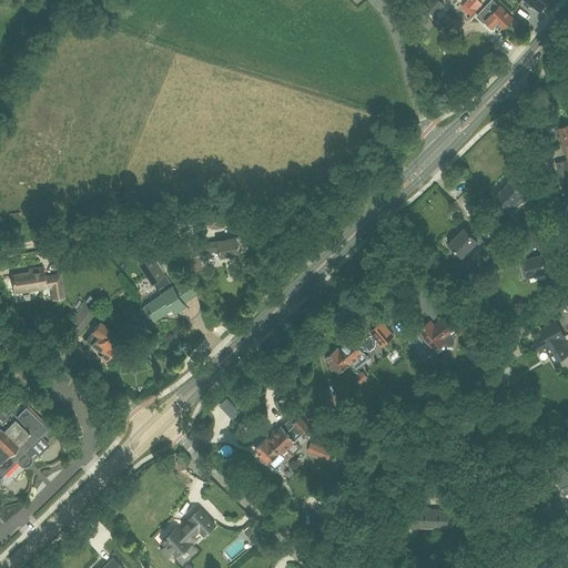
[(444,4),(439,0),(426,0),(424,3),(435,13),(444,4)]
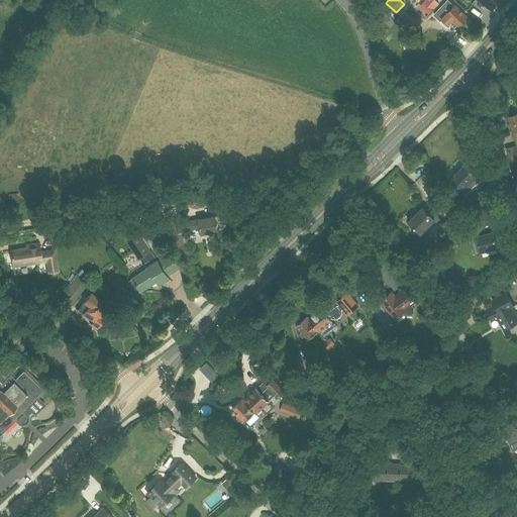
[(434,0),(428,0),(428,1),(426,0),(422,0),(418,4),(423,8),(421,11),(423,13),(425,11),(428,14),(438,4),(434,0)]
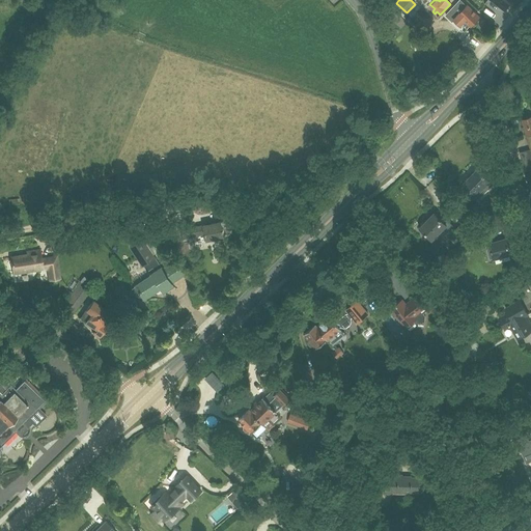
[(490,0),(504,10),(511,0),(490,0)]
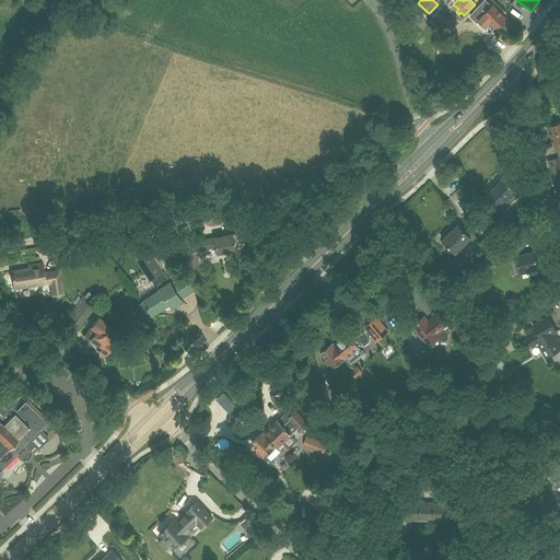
[(496,28),(497,28),(505,18),(491,6),(491,7),(487,3),(478,12),(477,12),(471,18),(477,22),(478,21),(485,26),(489,22),(496,28)]
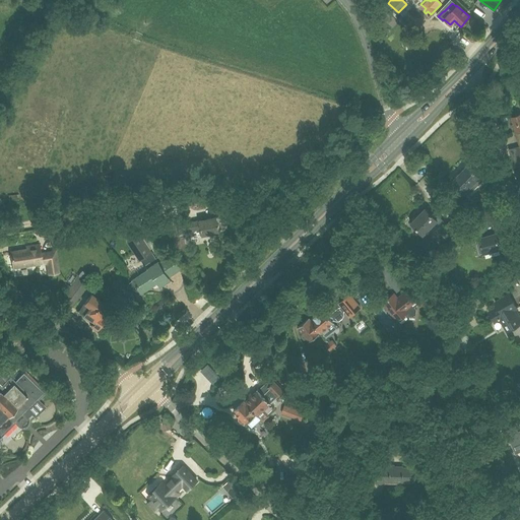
[(396,14),(394,18),(404,22),(406,17),(396,14)]
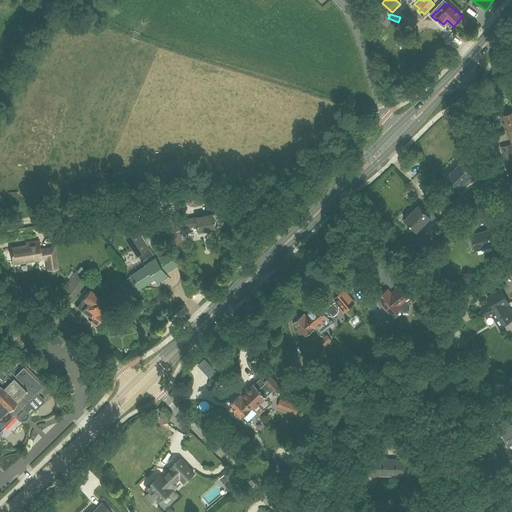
[(511,112),(507,114),(503,115),(505,122),(504,123),(511,146),(511,112)]
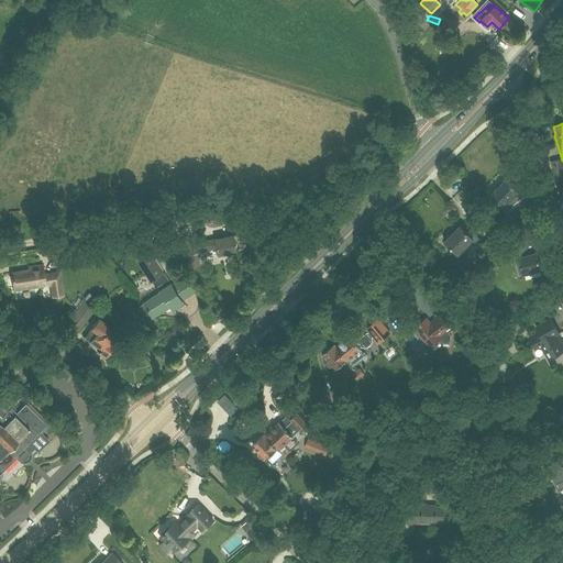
[(506,179),(490,195),(503,208),(519,192),(506,179)]
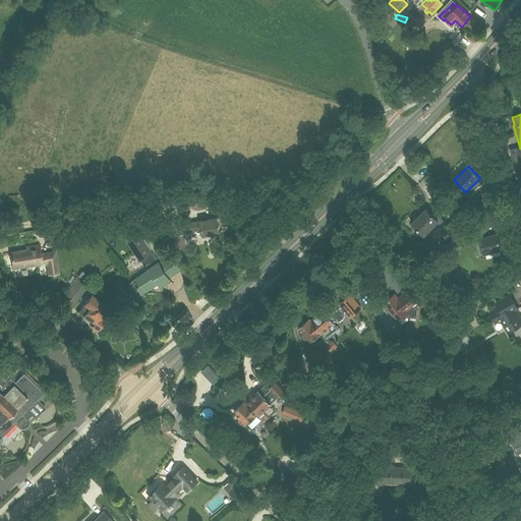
[(468,197),(462,203),(470,212),(476,206),(468,197)]
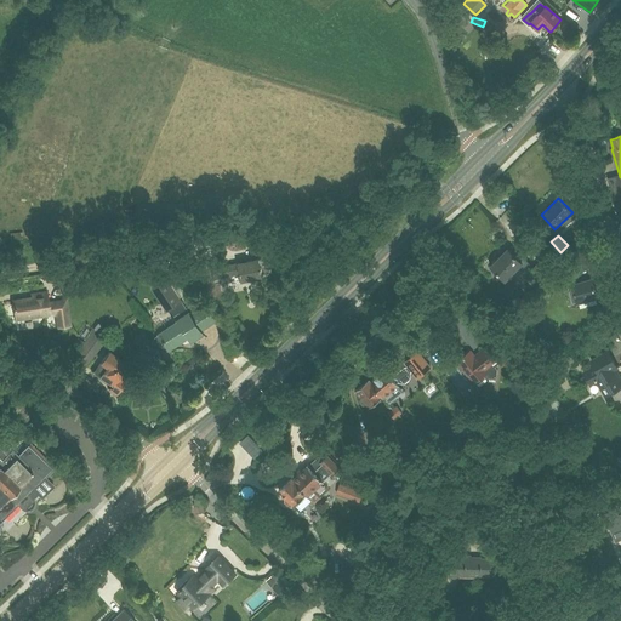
[(567,251),(571,257),(584,248),(579,241),(567,251)]
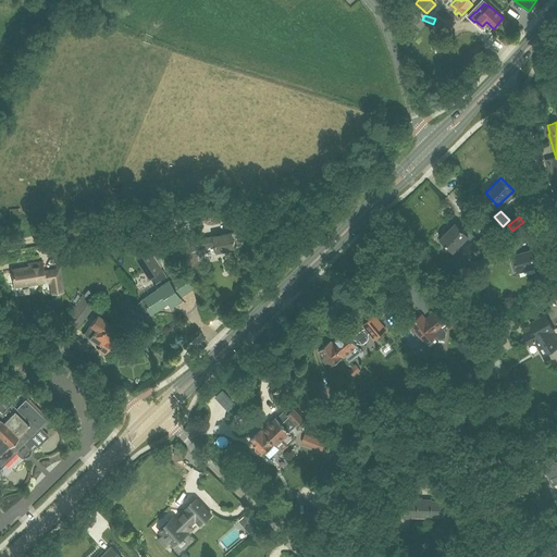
[(440,239),(453,251),(468,236),(455,223),(440,239)]
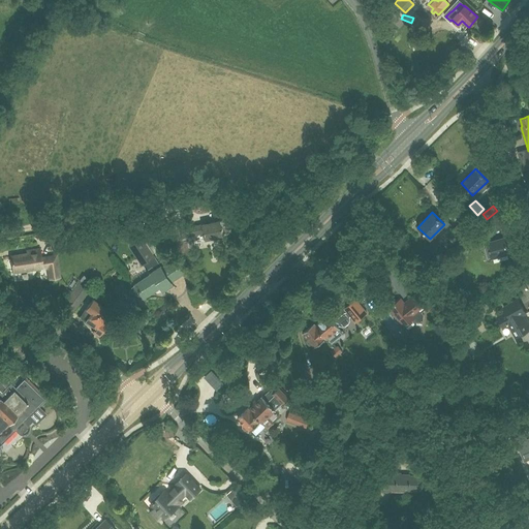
[(474,227),(465,218),(455,228),(464,238),(474,227)]
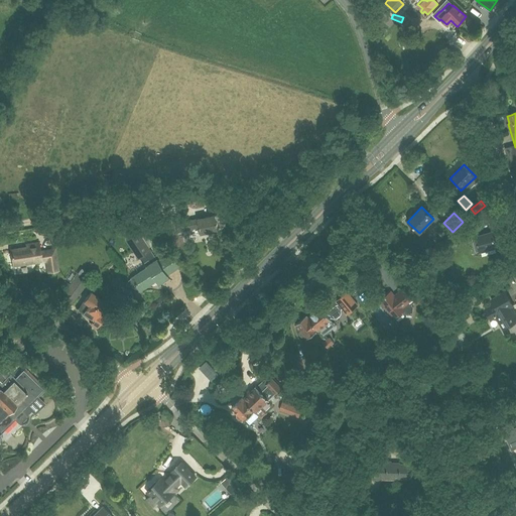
[(177,218),(165,221),(167,234),(187,230),(199,228),(199,229),(200,228),(201,234),(218,231),(217,227),(218,227),(215,216),(185,222),(178,223),(177,218)]
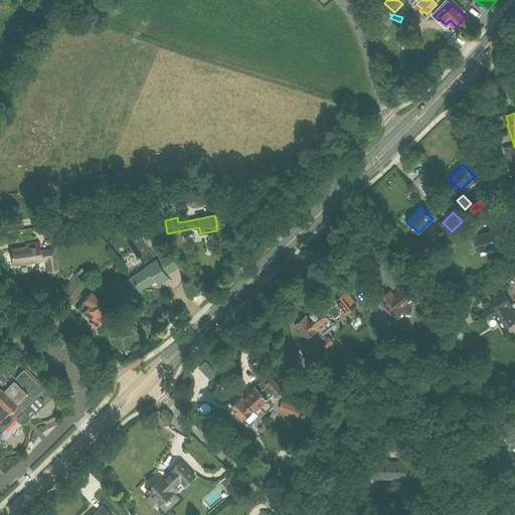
[(475,237),(479,250),(494,246),(490,232),(480,235),(476,224),(465,227),(468,239),(475,237)]
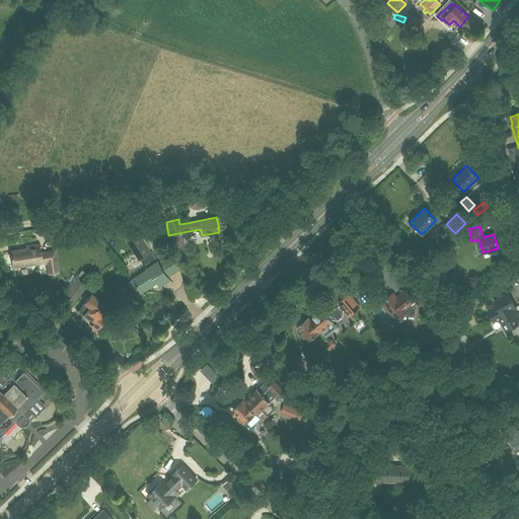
[(141,260),(144,265),(149,262),(156,257),(140,232),(127,241),(139,261),(141,260)]
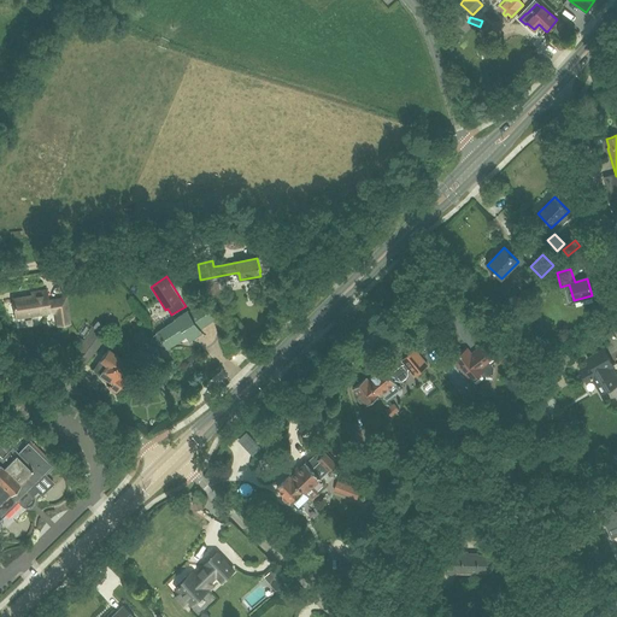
[(46,291),(30,293),(31,297),(12,299),(15,317),(54,311),(57,325),(69,324),(65,298),(47,300),(46,291)]
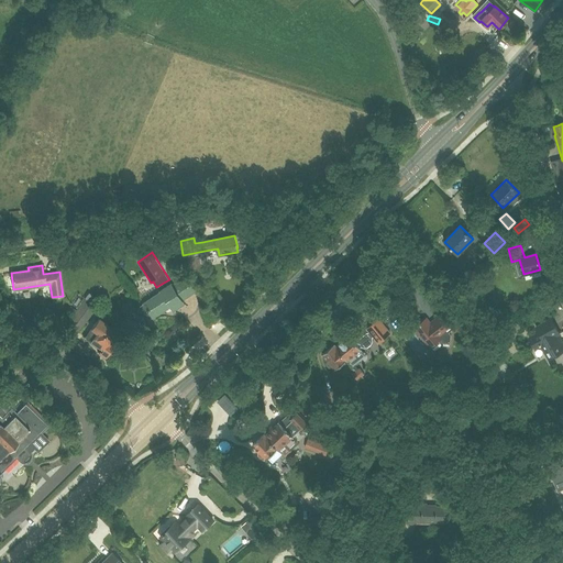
[(140,305),(139,310),(138,315),(141,318),(145,320),(150,319),(170,305),(174,309),(183,302),(181,301),(196,291),(186,276),(173,285),(169,279),(162,284),(164,287),(161,289),(162,290),(140,305)]
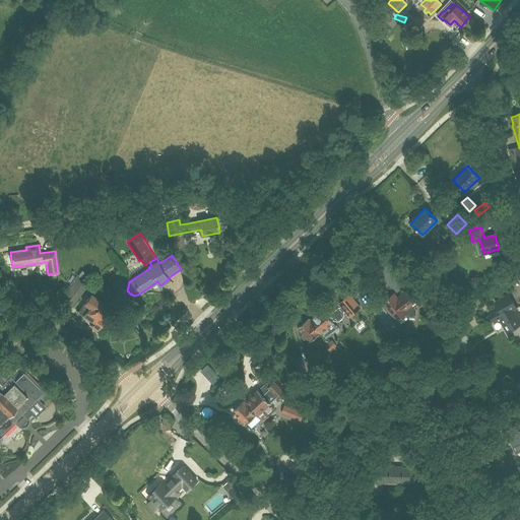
[(78,276),(84,281),(88,277),(81,272),(78,276)]
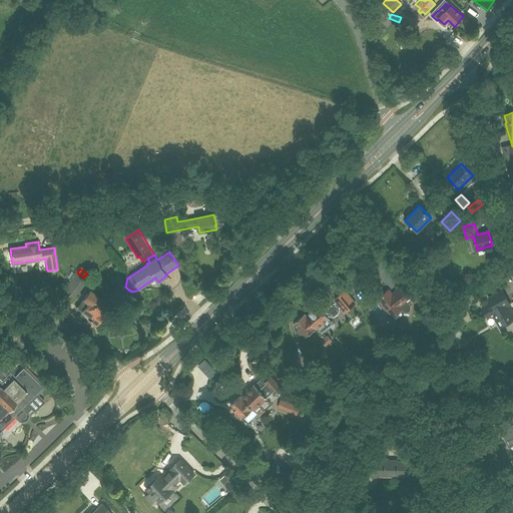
[(86,283),(75,275),(59,298),(70,305),(86,283)]
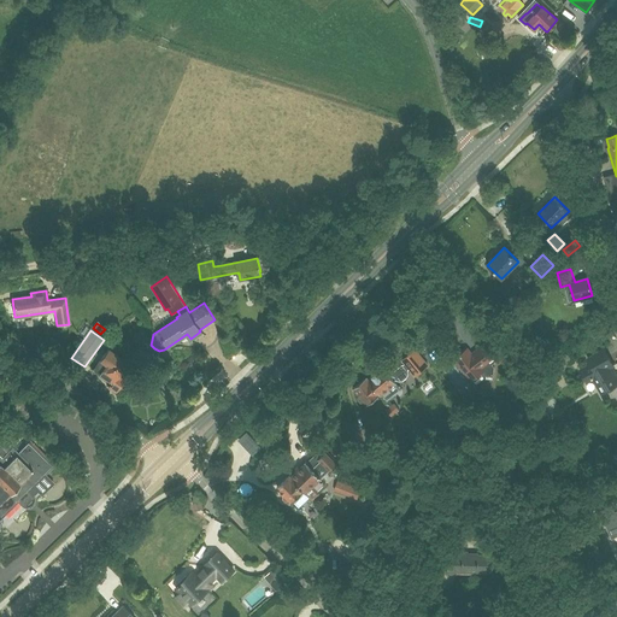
[(83,339),(77,335),(71,342),(77,346),(83,339)]
